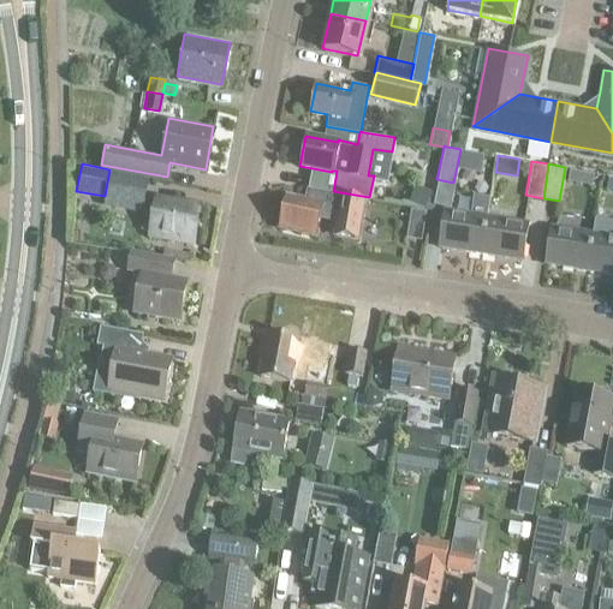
[(105,196),(103,203),(141,210),(148,177),(109,169),(105,196)]
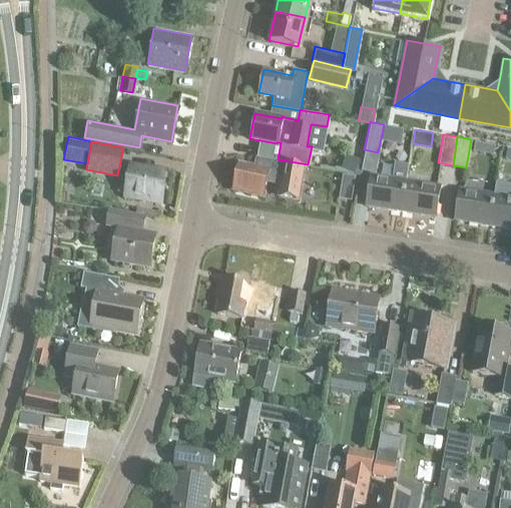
[(359,158),(360,157),(346,152),(340,166),(354,172),(360,173),(362,159),(359,158)]
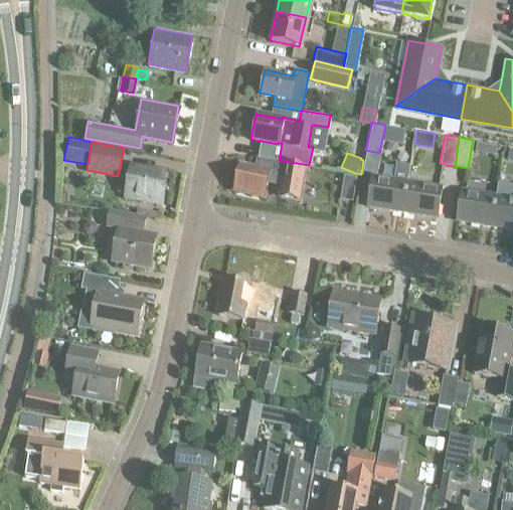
[(238,164),(233,189),(263,196),(266,180),(282,184),(280,195),(298,198),(304,165),(257,157),(254,167),(238,164)]
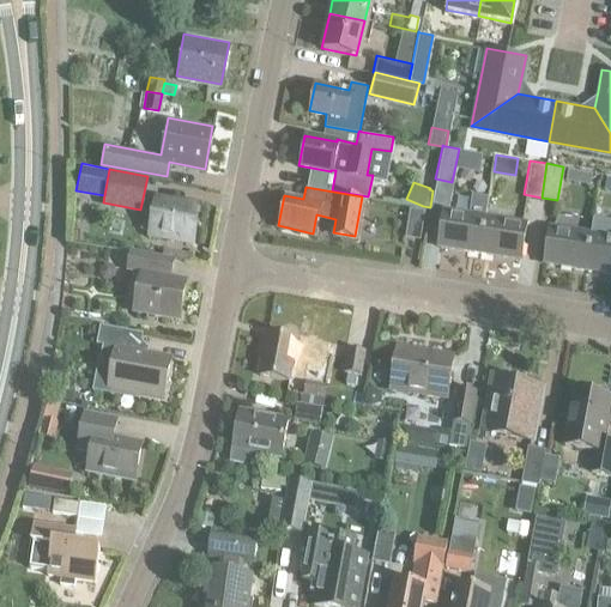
[(155,194),(147,232),(192,240),(199,202),(155,194)]
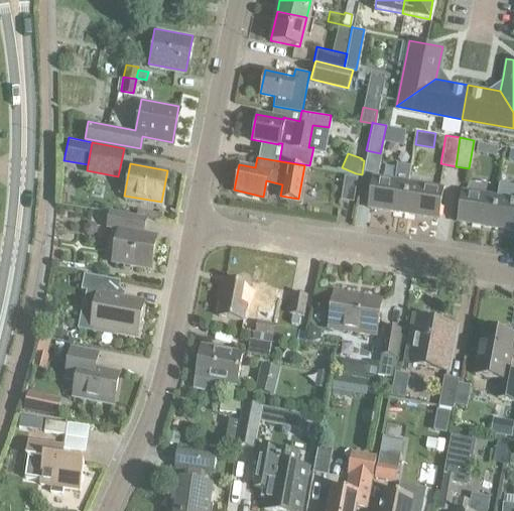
[(402,211),(407,181),(371,176),(367,206),(402,211)]
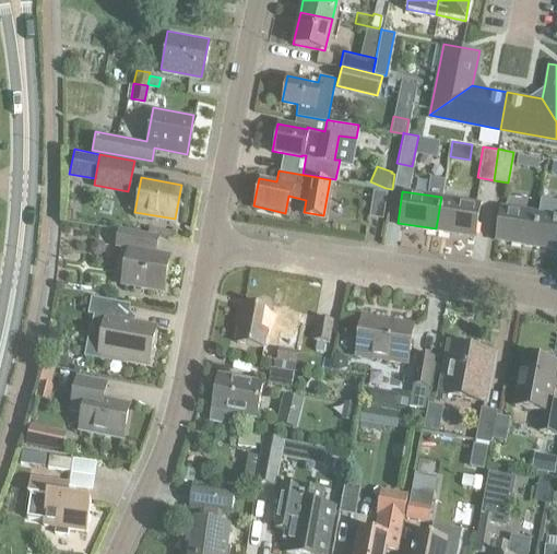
[(441,197),(436,228),(474,235),(478,202),(441,197)]
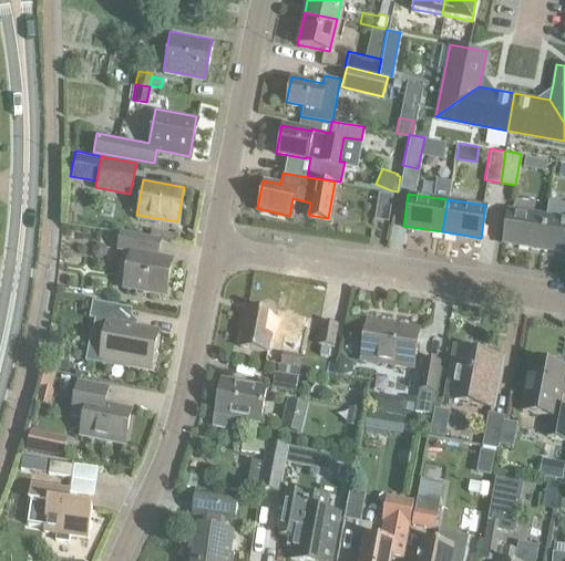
[(545,215),(541,247),(564,250),(564,201),(548,199),(545,215)]
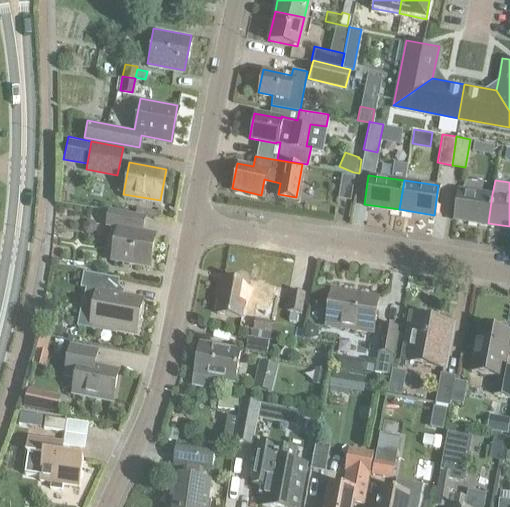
[(488,223),(492,194),(458,188),(453,217),(488,223)]
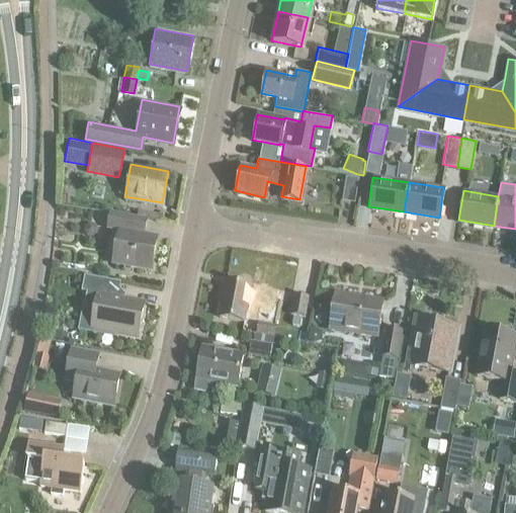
[(60,192),(60,200),(72,201),(73,193),(60,192)]
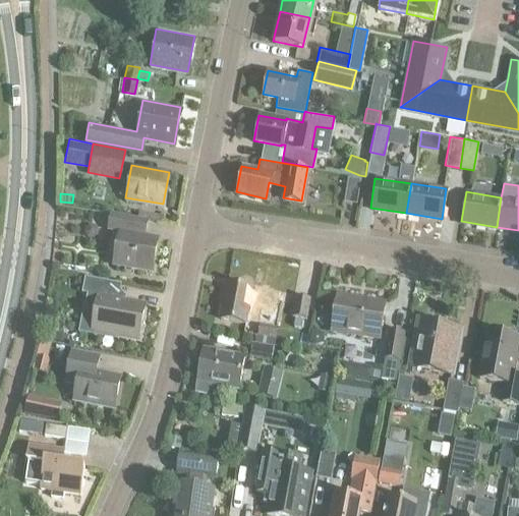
[(110,211),(106,227),(112,228),(108,250),(115,251),(113,263),(153,270),(158,234),(146,232),(148,218),(110,211)]
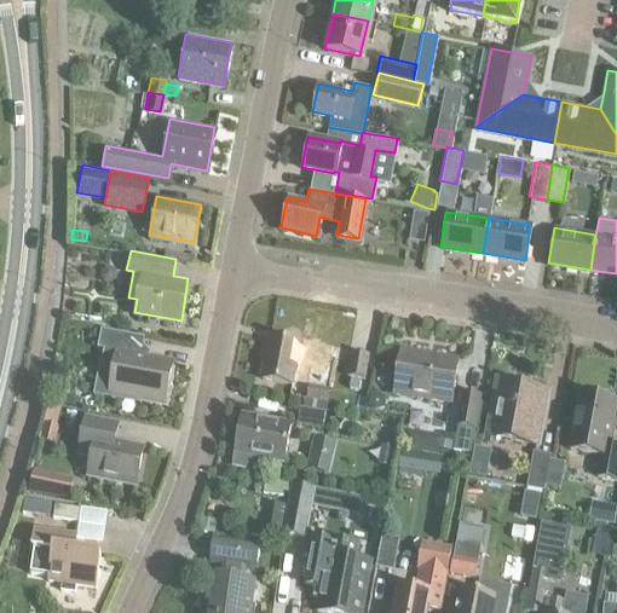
[(101,267),(99,273),(103,279),(109,281),(114,277),(115,271),(111,265),(105,264),(101,267)]
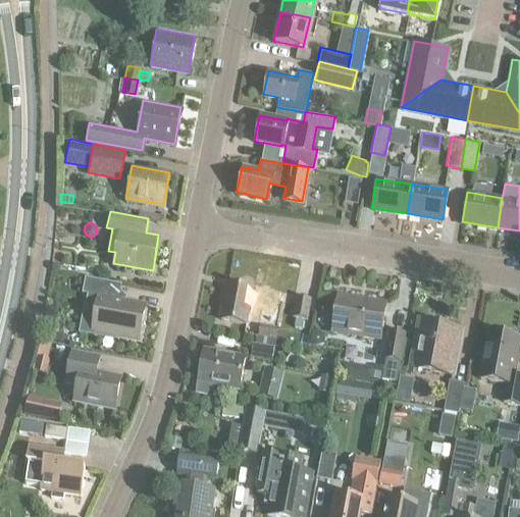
[(120,281),(114,280),(84,275),(81,291),(98,294),(91,329),(138,339),(144,303),(124,299),(125,294),(119,286),(120,281)]
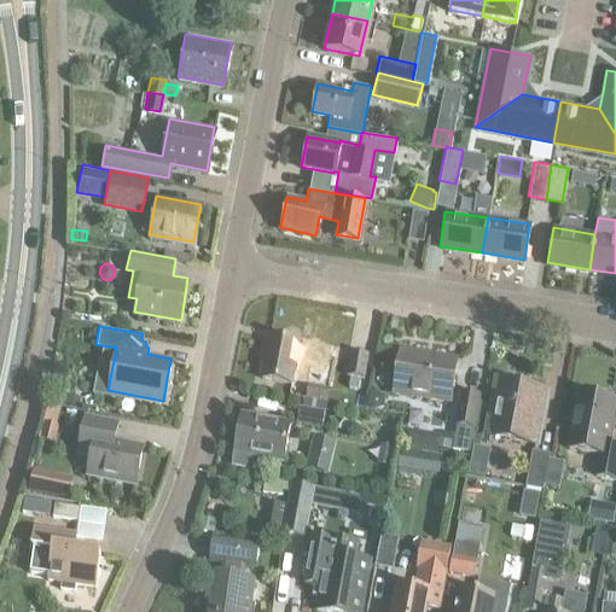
[(297,339),(267,333),(259,376),(301,384),(306,361),(323,365),(326,348),(297,342),(297,339)]
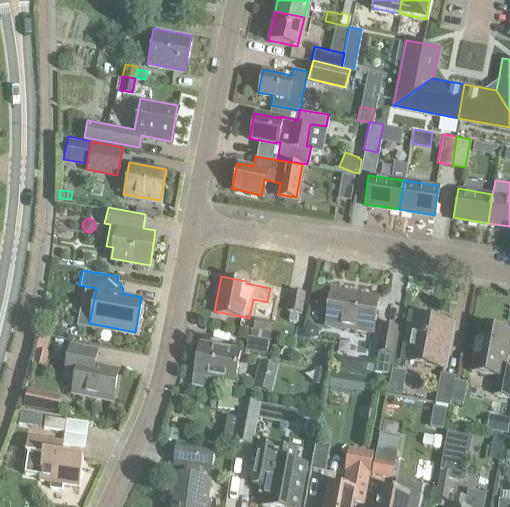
[(286,308),(301,311),(305,291),(290,288),(286,308)]
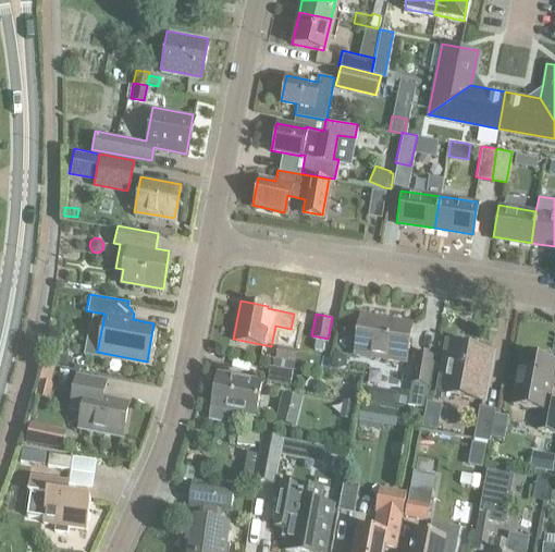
[(411,321),(359,314),(354,352),(405,359),(411,321)]
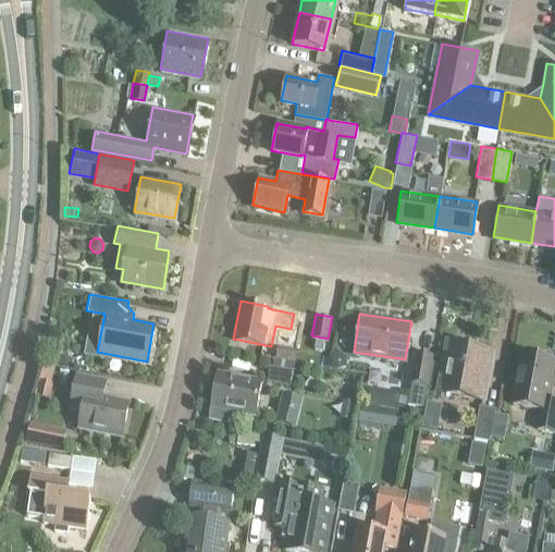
[(438,389),(482,397),(491,351),(467,346),(468,344),(446,340),(438,389)]
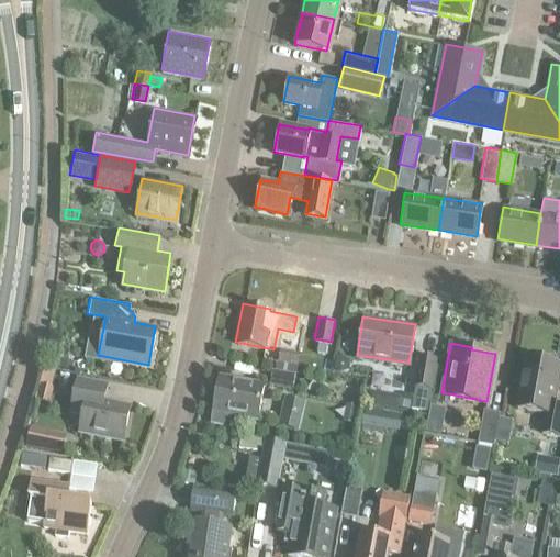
[(418,352),(413,385),(429,387),(434,354),(418,352)]
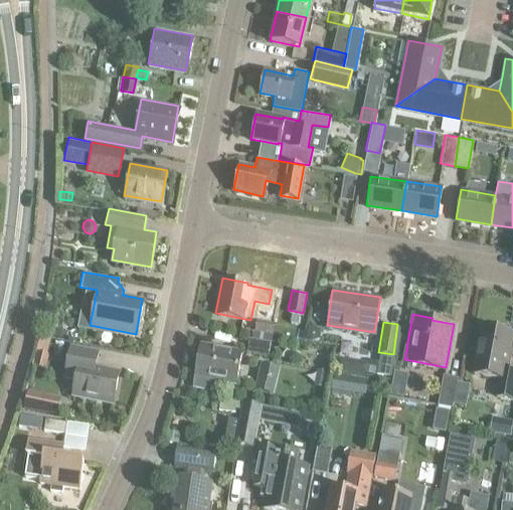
[(492,328),(481,326),(473,371),(497,375),(493,395),(512,398),(512,367),(506,366),(512,332),(508,331),(509,327),(507,325),(495,323),(492,325),(492,328)]
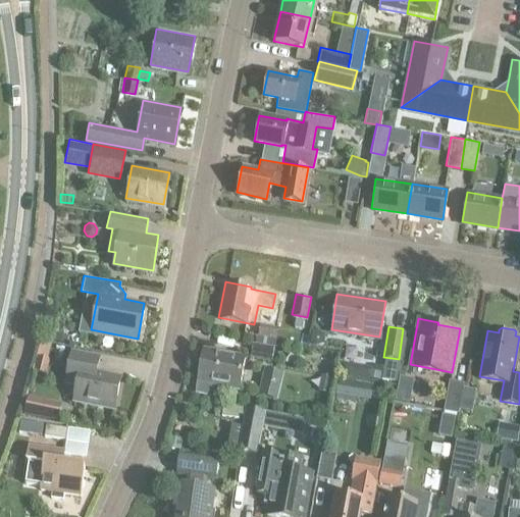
[(274,337),(257,333),(256,333),(254,343),(273,345),(274,337)]
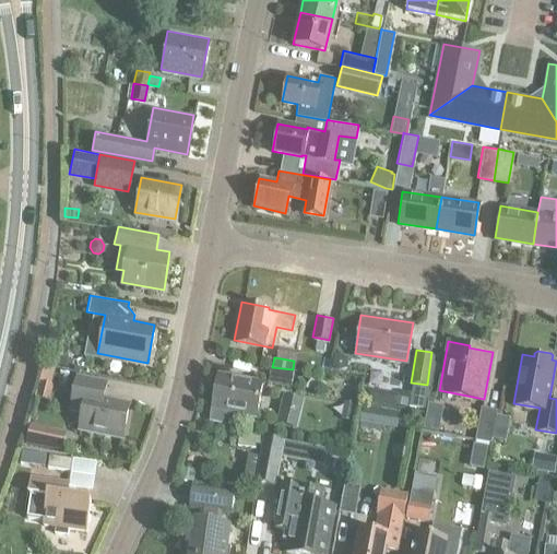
[(294,370),(271,366),(269,366),(267,381),(292,385),(294,370)]
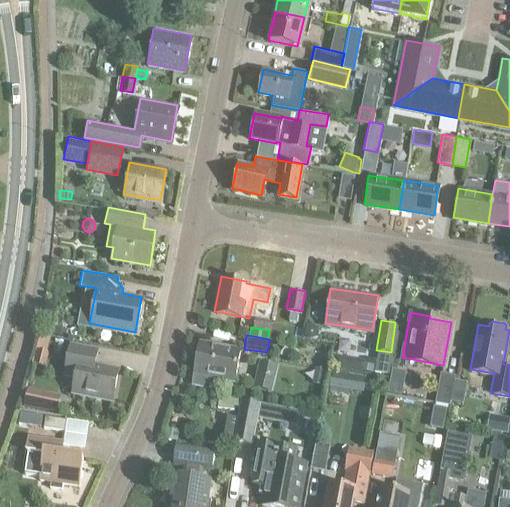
[(64,364),(62,374),(74,376),(71,392),(111,400),(118,368),(95,364),(98,347),(69,341),(64,364)]
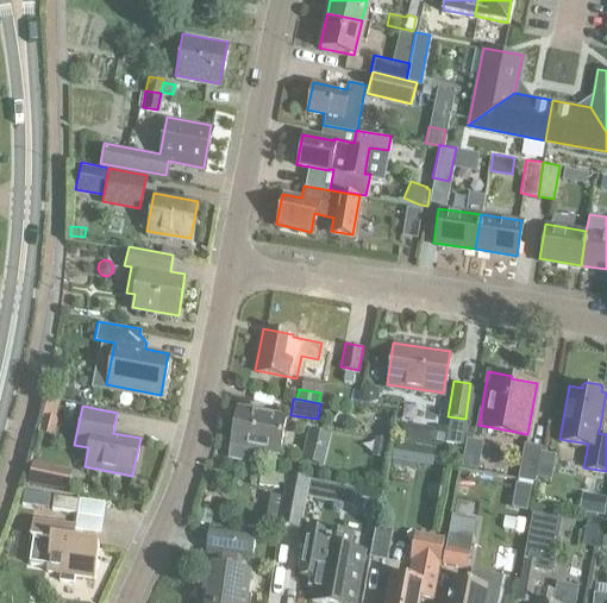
[(237,407),(230,444),(277,453),(285,415),(237,407)]
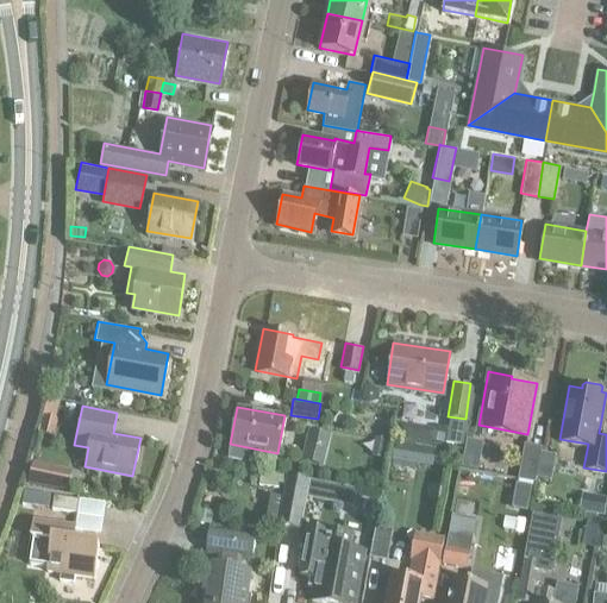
[(52,433),(57,414),(43,410),(38,429),(52,433)]
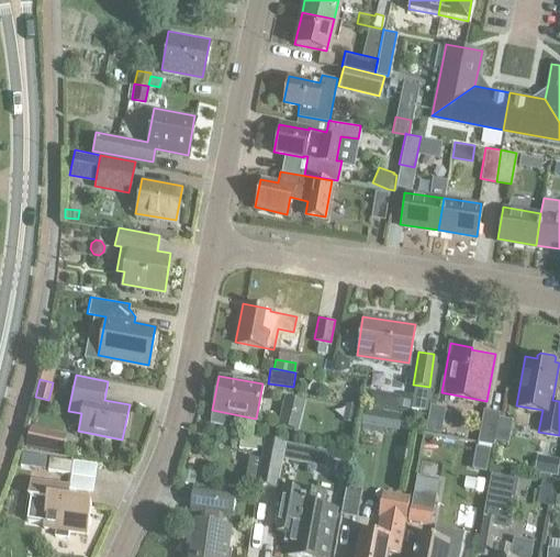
[(429,387),(413,385),(410,407),(426,409),(429,387)]
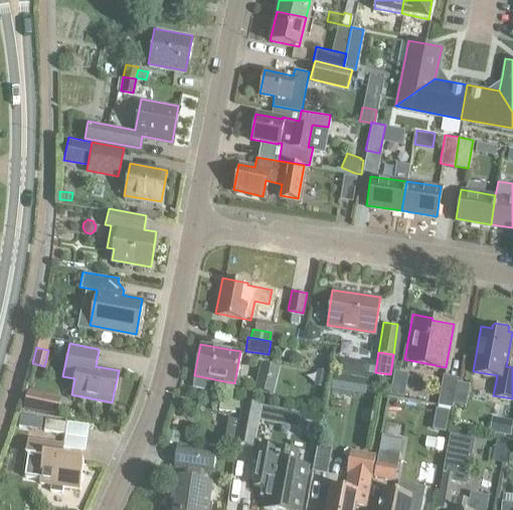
[(355,364),(354,369),(366,372),(368,360),(361,359),(355,364)]
